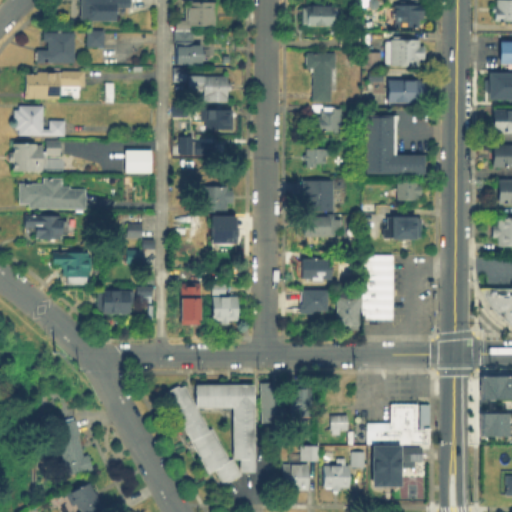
[(117,22),(82,22),(82,0),(129,0),(129,9),(117,9),(117,22)]
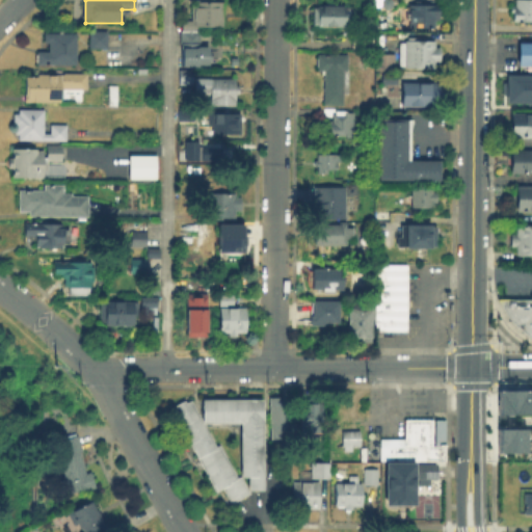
[(531,0),(531,22),(531,25),(515,25),(515,0),(531,0)]
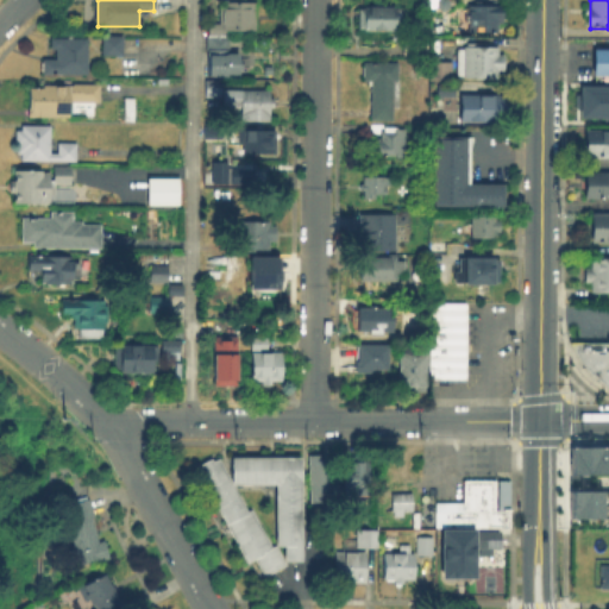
[(226,33),(209,33),(209,22),(221,23),(221,4),(258,4),(258,29),(226,29),(226,33)]
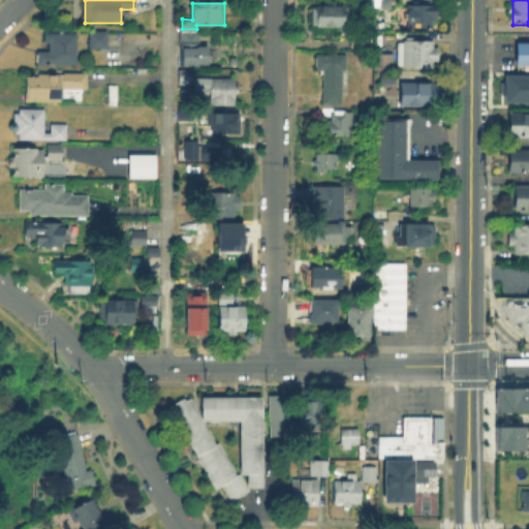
[(392,4),(392,18),(401,18),(400,32),(375,32),(375,4),(392,4)]
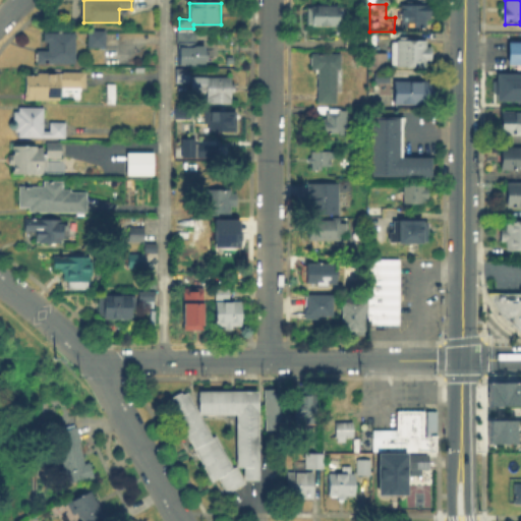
[(426,26),(402,26),(402,7),(429,7),(429,23),(426,23),(426,26)]
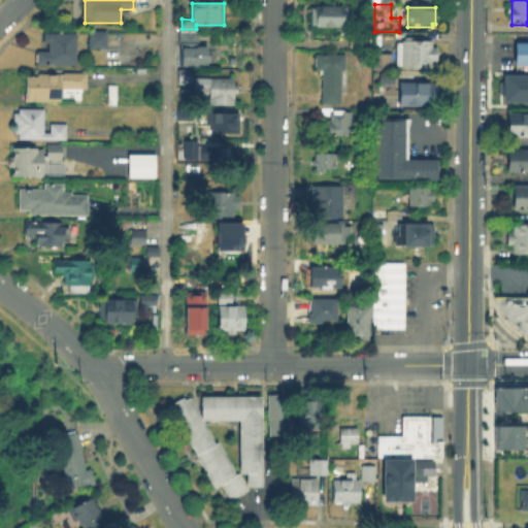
[(341,27),(317,26),(317,8),(341,8),(341,27)]
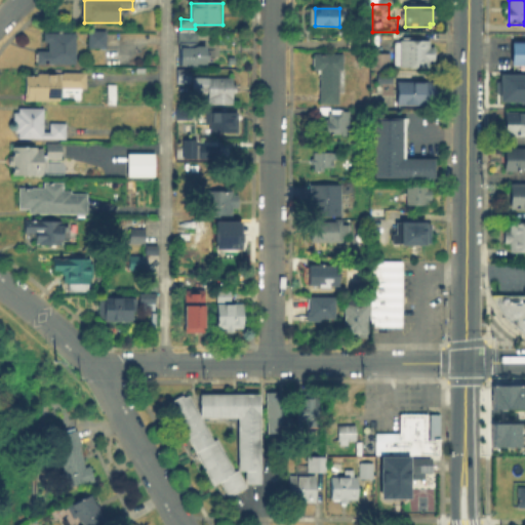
[(197,32),(197,45),(206,45),(206,64),(179,64),(179,32),(197,32)]
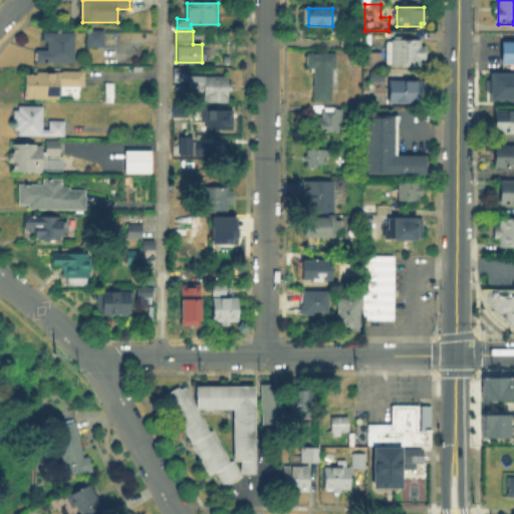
[(104,47),(88,47),(88,32),(104,32),(104,47)]
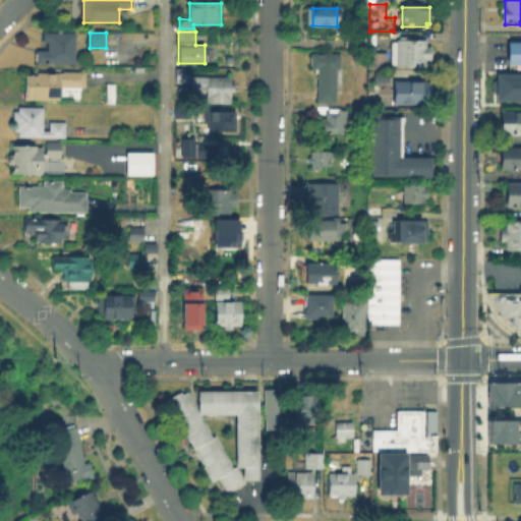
[(76,43),(76,66),(39,65),(39,52),(46,52),(46,43),(45,43),(45,36),(76,36),(76,43)]
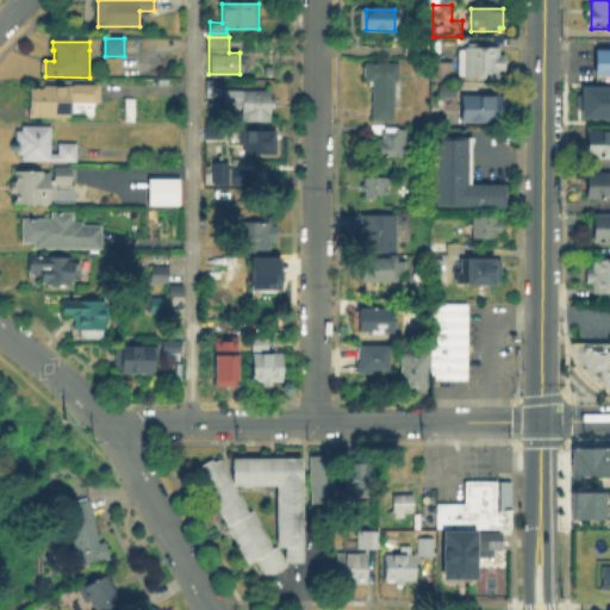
[(498,49),(498,58),(505,58),(505,73),(498,73),(498,79),(461,78),(461,48),(498,49)]
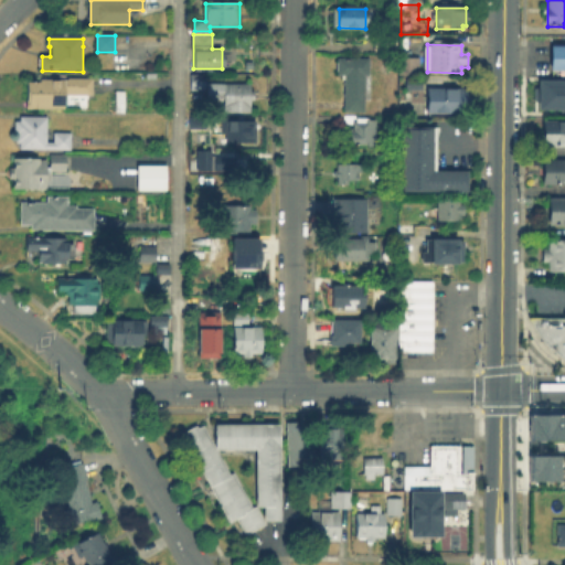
[(564,70),(555,70),(555,48),(564,48),(564,70)]
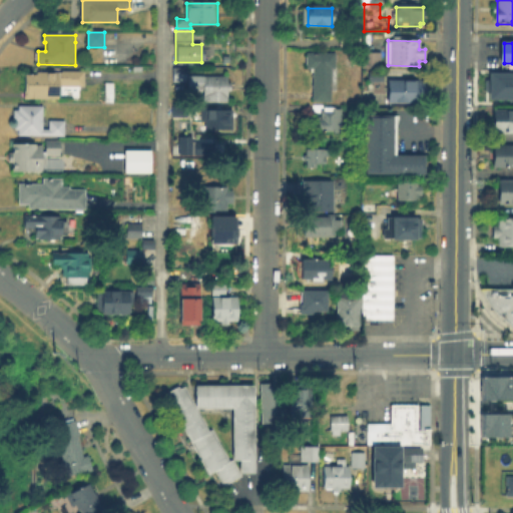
[(337,68),(337,93),(313,93),(313,68),(307,68),(307,54),(337,55),(337,68)]
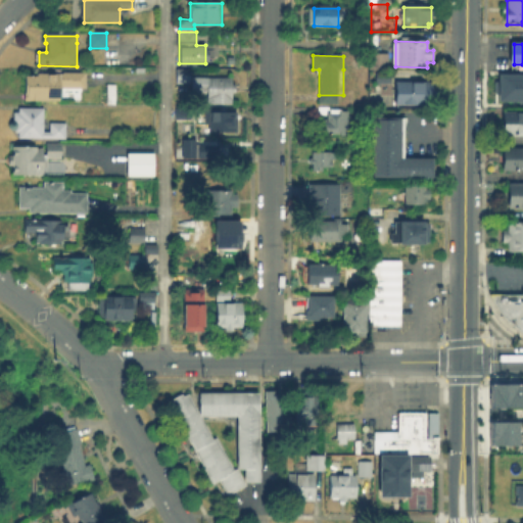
[(390,68),(370,68),(370,55),(390,55),(390,68)]
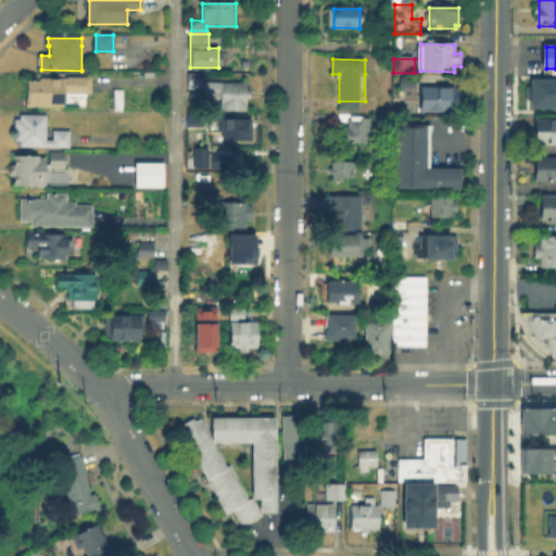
[(202,90),(190,89),(190,75),(202,75),(202,90)]
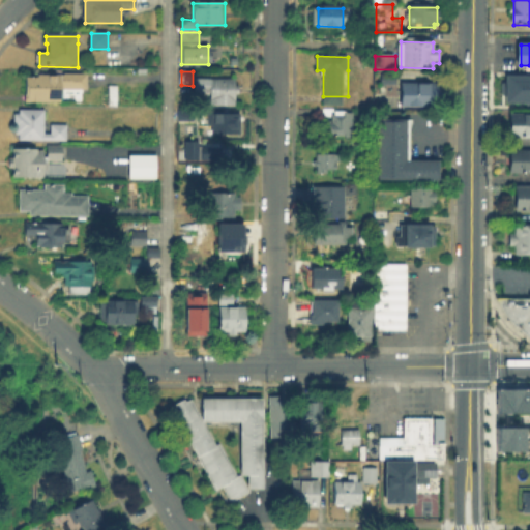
[(379,83),(379,74),(395,74),(395,83),(379,83)]
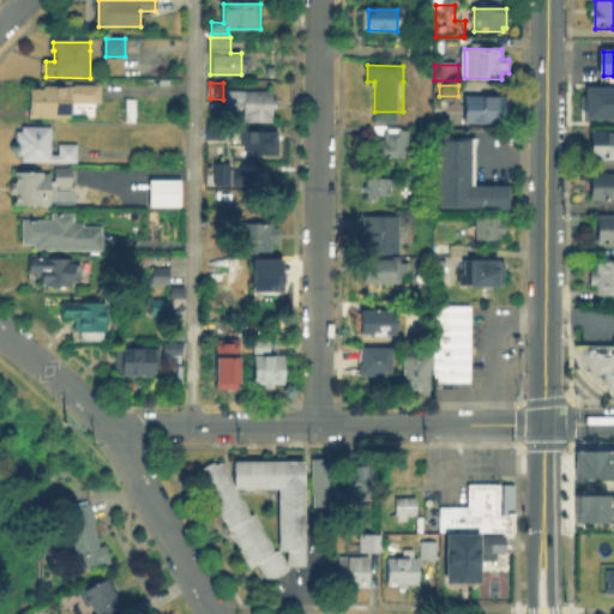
[(101,88),(101,90),(101,104),(71,104),(71,119),(31,119),(31,88),(101,88)]
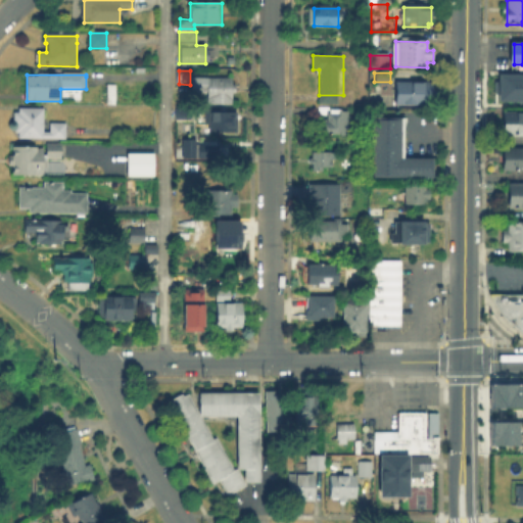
[(516,76),(516,78),(522,78),(522,98),(518,98),(517,100),(505,100),(505,97),(501,97),(501,78),(505,78),(505,76),(516,76)]
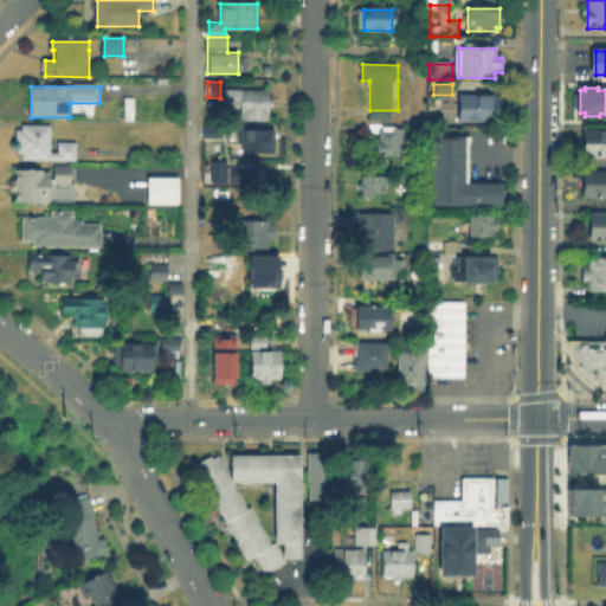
[(268,92),(268,100),(269,100),(269,121),(243,121),(243,91),(268,92)]
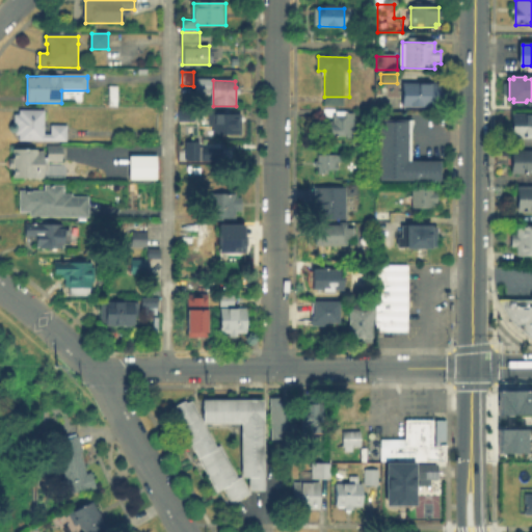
[(441,105),(405,105),(405,86),(441,86),(441,105)]
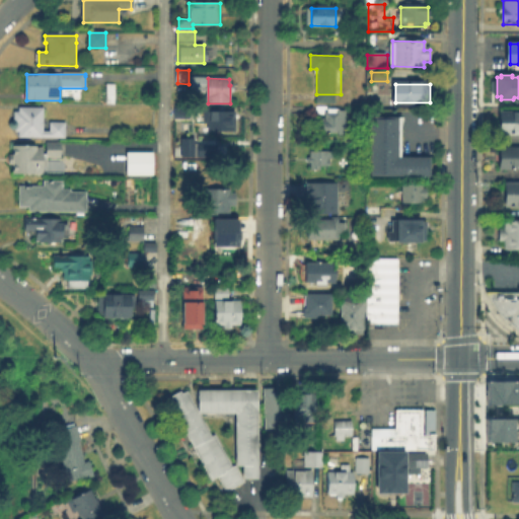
[(316,102),(316,94),(336,94),(336,102),(316,102)]
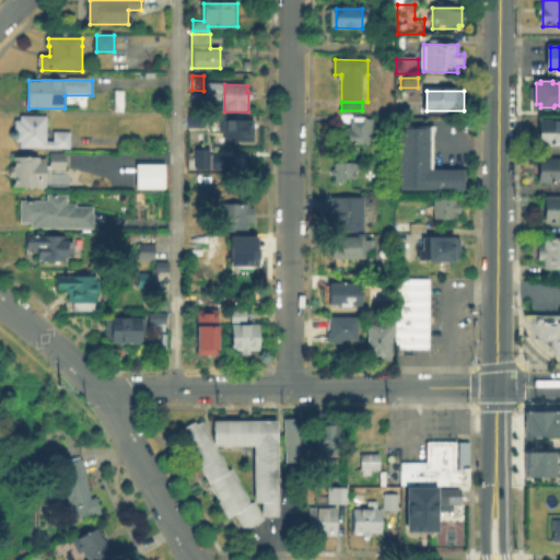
[(186,127),(200,127),(200,114),(185,114),(186,127)]
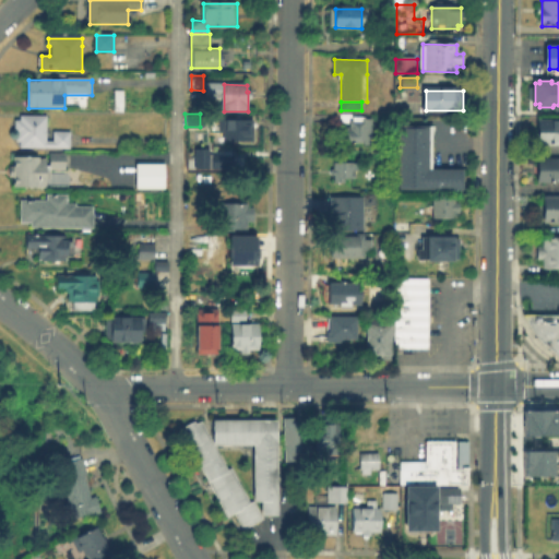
[(371,145),(339,144),(339,127),(348,127),(348,117),(371,117),(371,145)]
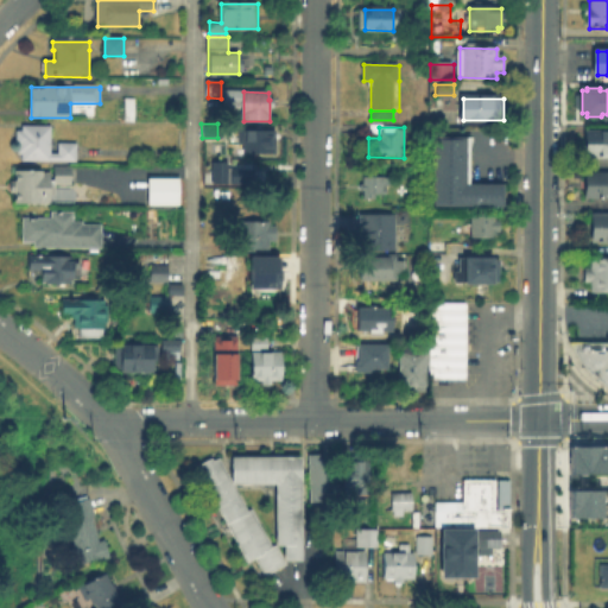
[(52,128),(52,160),(25,160),(25,156),(19,156),(19,149),(17,149),(17,131),(25,131),(25,128),(52,128)]
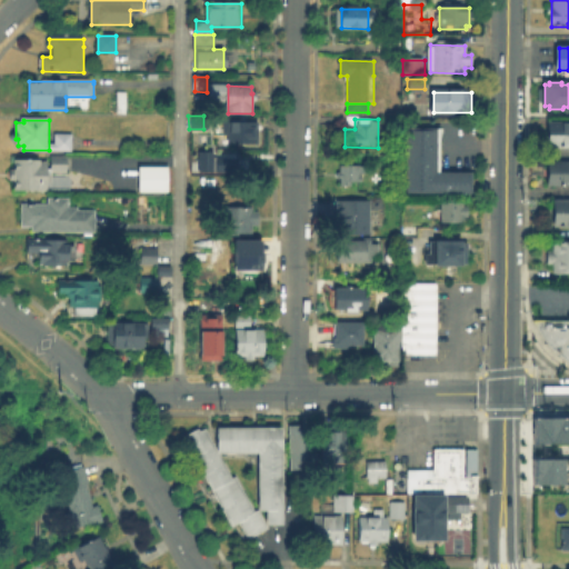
[(568,149),(548,149),(548,121),(568,121),(568,149)]
